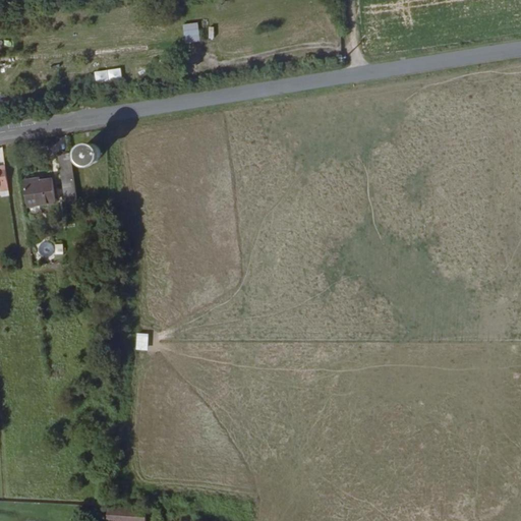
[(183,43),(199,42),(198,23),(182,24),(183,43)]
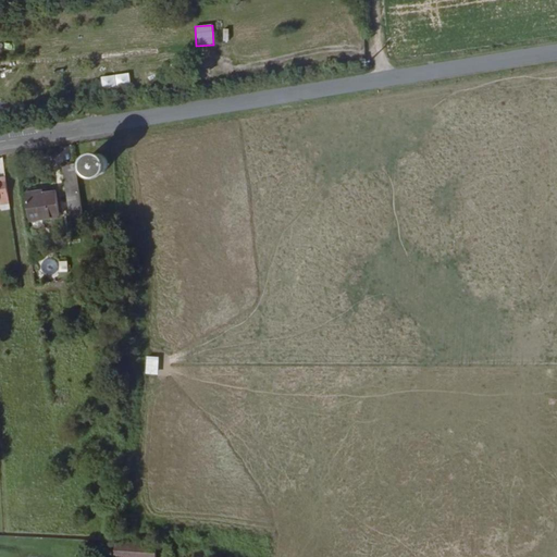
[(128,71),(100,77),(102,89),(131,84),(128,71)]
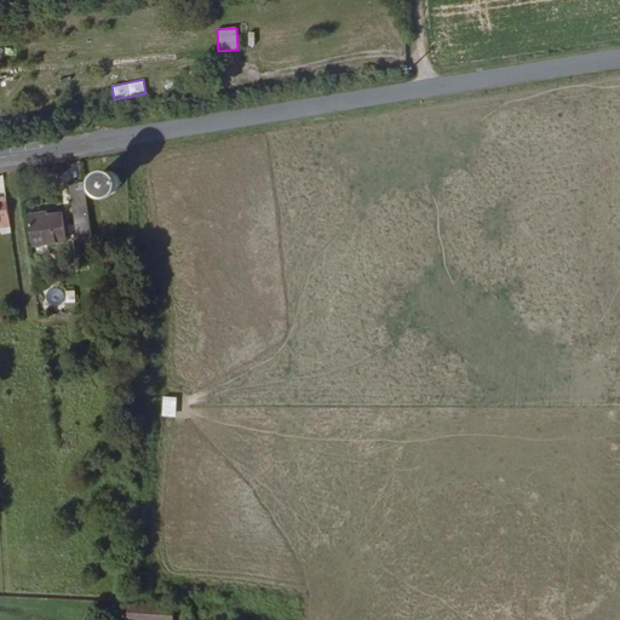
[(115,177),(112,174),(105,174),(102,177),(97,181),(96,184),(97,190),(98,194),(104,197),(109,199),(113,197),(116,195),(120,190),(121,184),(118,179),(115,177)]
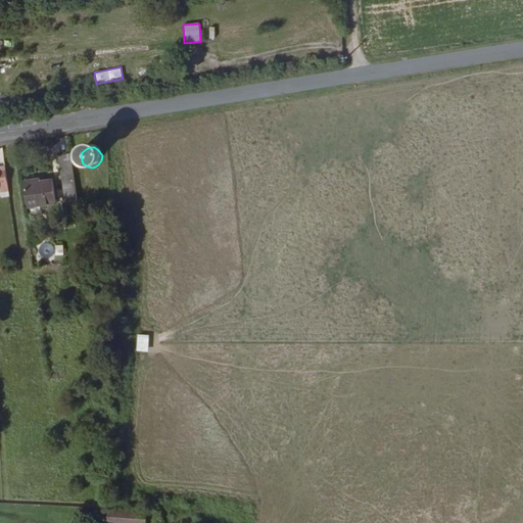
[(79,204),(72,157),(59,159),(65,205),(79,204)]
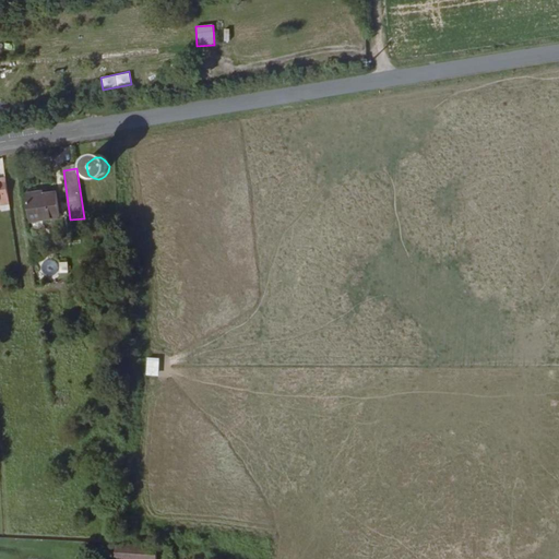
[(6,183),(0,183),(0,204),(0,206),(9,205),(6,183)]
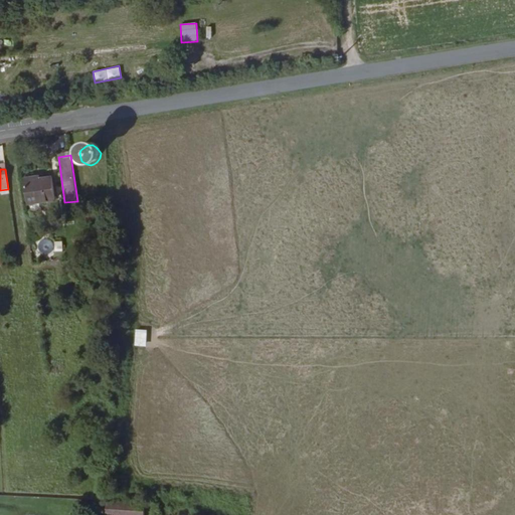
[(26,181),(30,207),(56,203),(52,179),(37,182),(36,180),(26,181)]
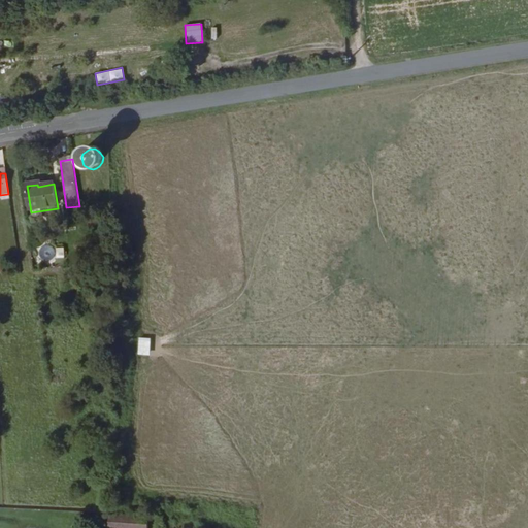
[(137,354),(149,355),(150,337),(138,337),(137,354)]
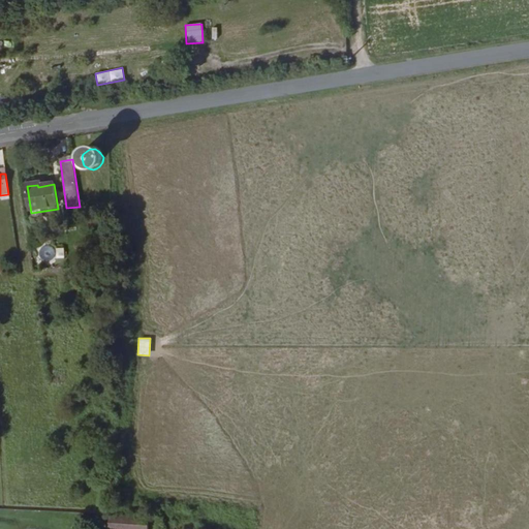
All buildings are outlined.
